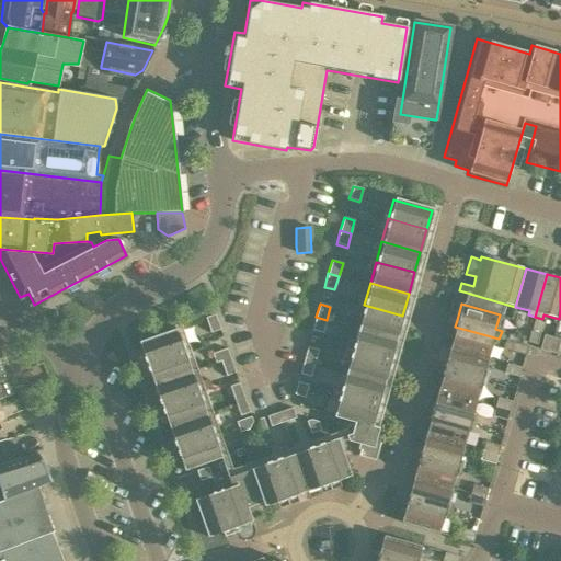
[(364,305),(358,328),(396,339),(400,323),(402,316),(364,305)]
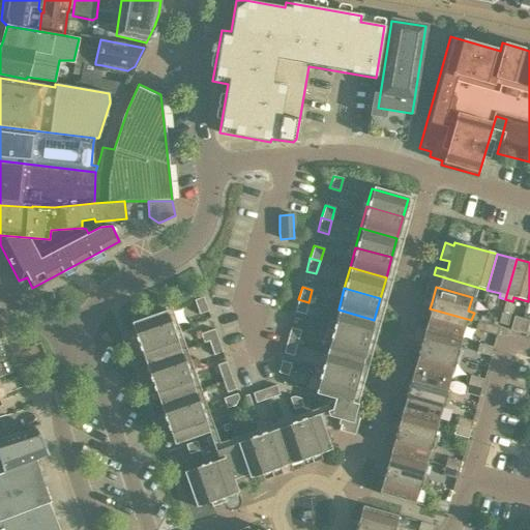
[(203,297),(195,300),(199,315),(208,312),(203,297)]
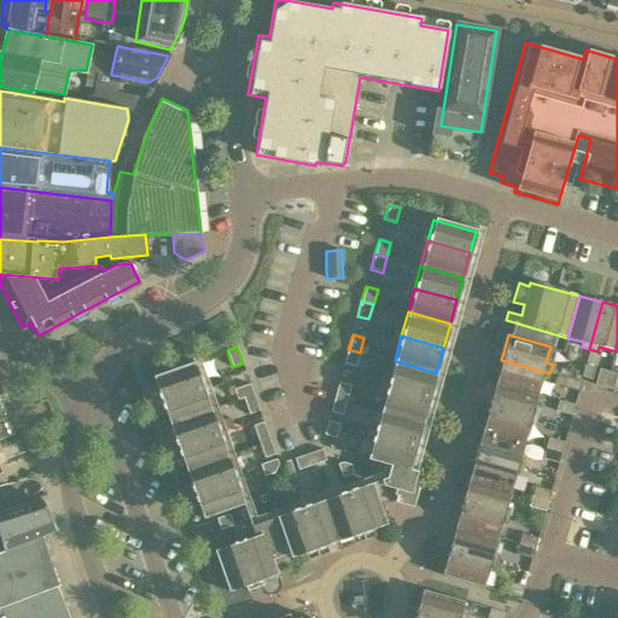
[(360,353),(348,349),(344,365),(355,367),(360,353)]
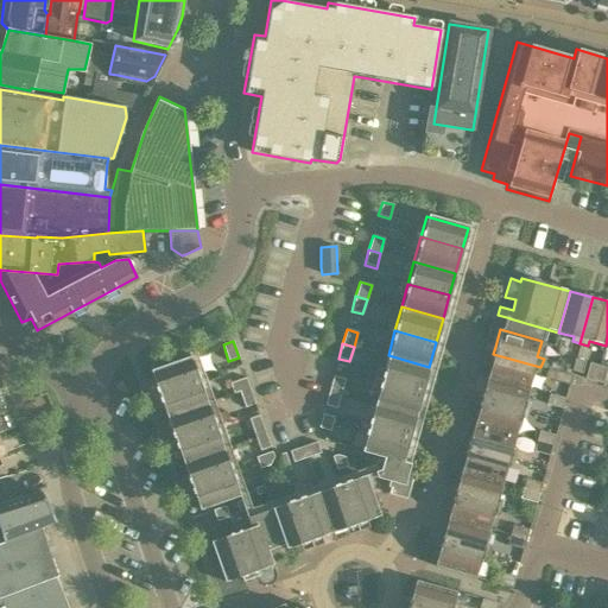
[(492,360),(487,378),(529,390),(532,375),(532,373),(539,374),(540,367),(493,354),(492,360)]
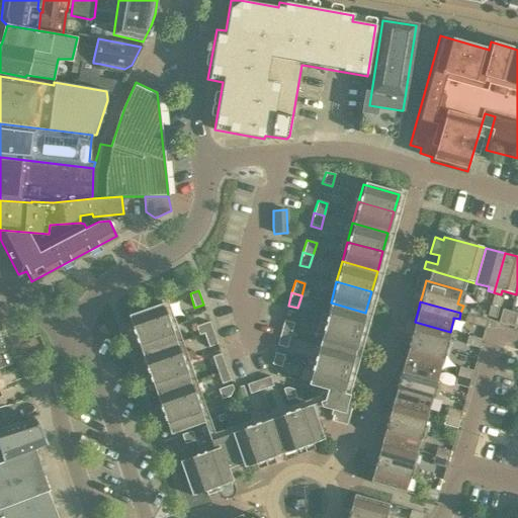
[(331,303),(325,322),(360,332),(361,327),(365,313),(331,303)]
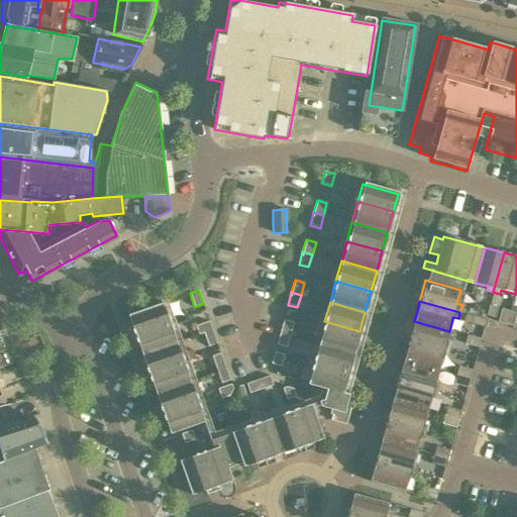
[(127,315),(133,332),(169,320),(163,303),(127,315)]
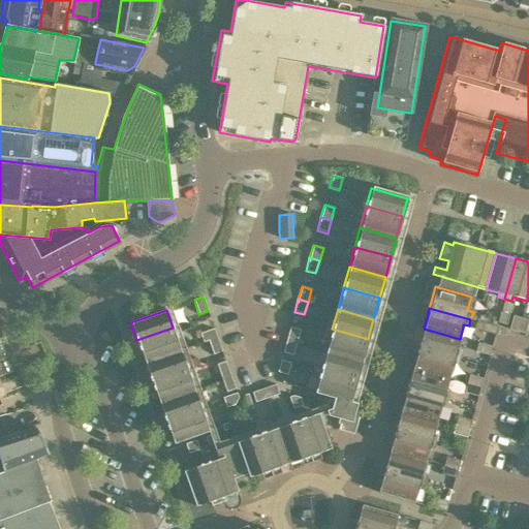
[(509,315),(500,312),(498,322),(506,325),(509,315)]
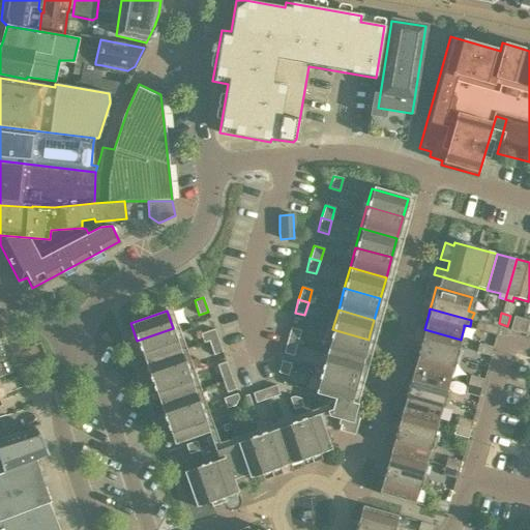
[(510,330),(519,332),(523,319),(513,317),(511,327),(510,330)]
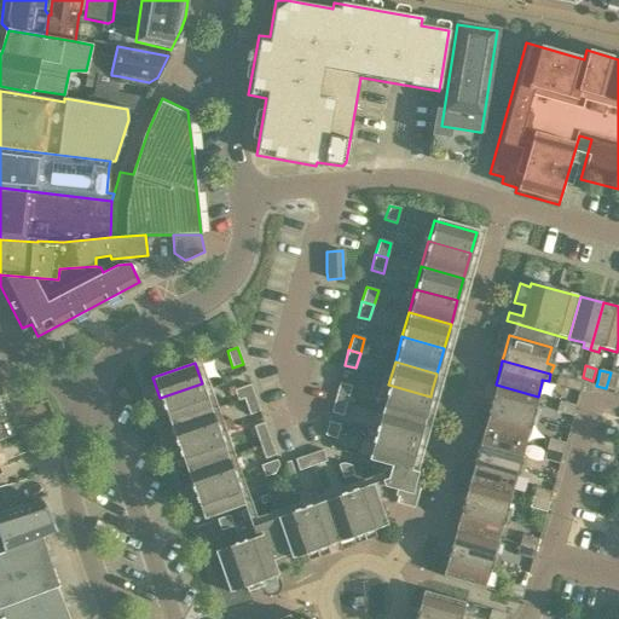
[(618,374),(611,372),(606,388),(615,392),(618,379),(618,374)]
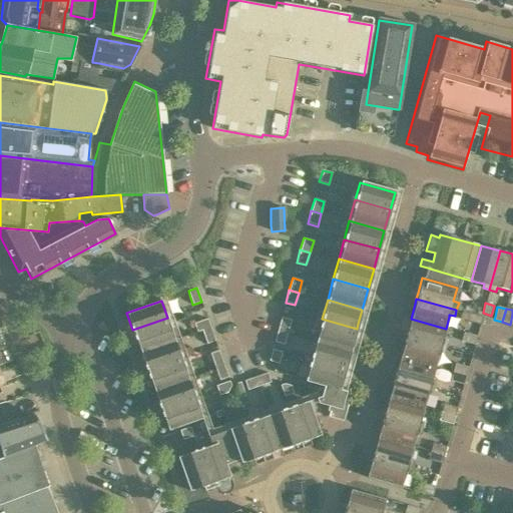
[(460,320),(470,322),(472,314),(462,312),(460,320)]
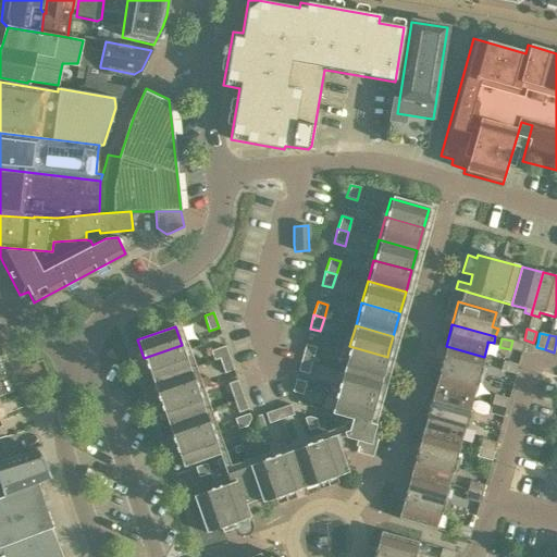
[(510,349),(521,353),(524,344),(512,341),(510,349)]
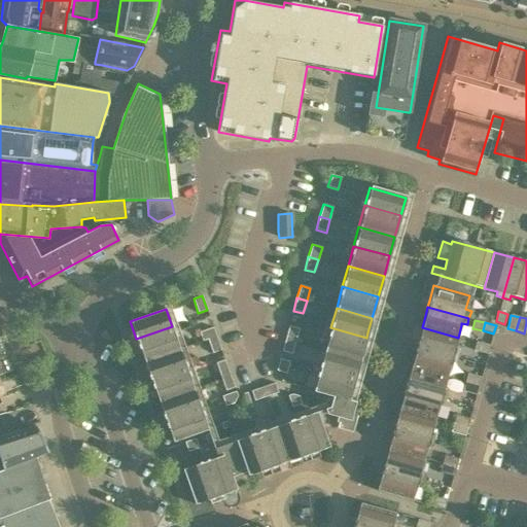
[(136,339),(144,361),(179,349),(172,326),(136,339)]
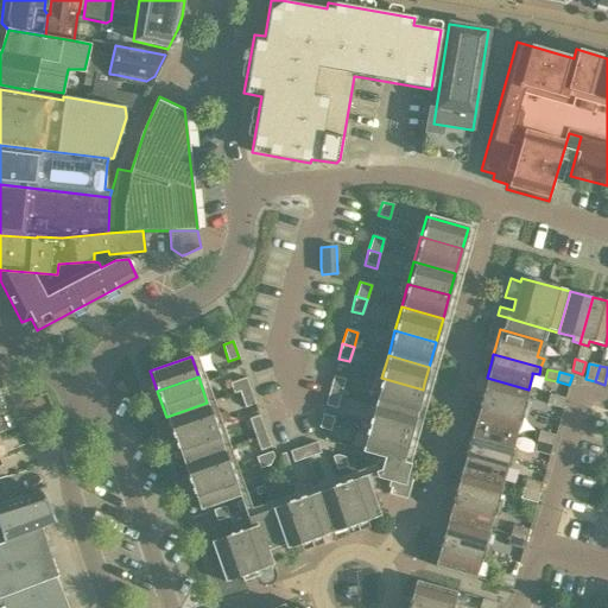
[(334,377),(329,391),(341,394),(344,379),(334,377)]
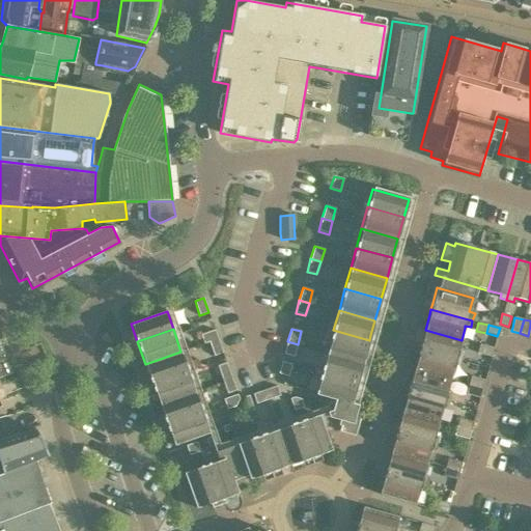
[(203,344),(208,342),(218,339),(215,330),(213,330),(200,335),(203,344)]
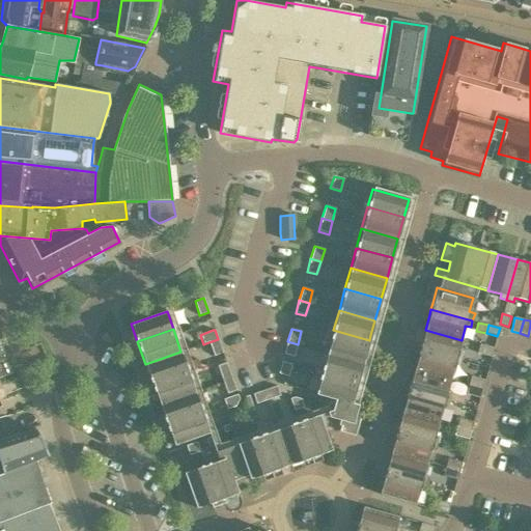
[(333,330),(328,352),(364,361),(367,350),(369,340),(333,330)]
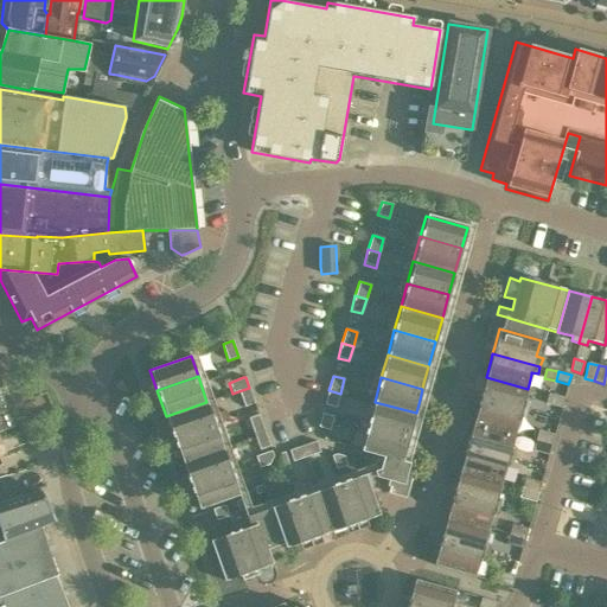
[(481,394),(480,398),(526,411),(529,404),(523,403),(528,389),(486,377),(481,394)]
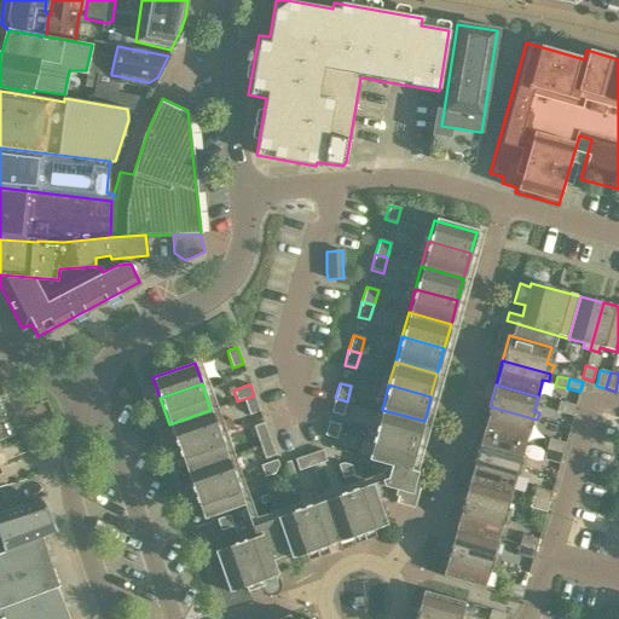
[(254,395),(243,399),(249,415),(259,411),(260,411),(254,395)]
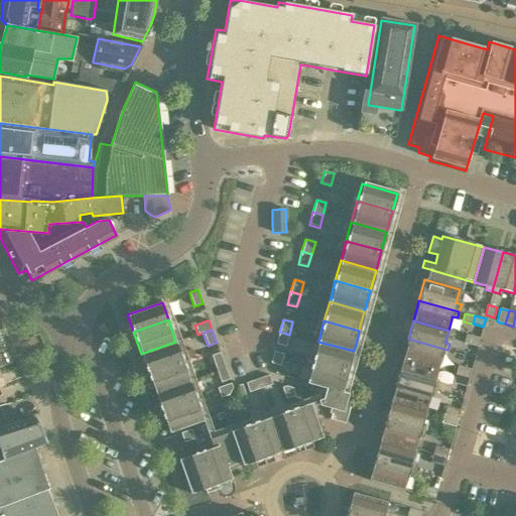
[(0,367),(12,362),(0,332),(0,367)]
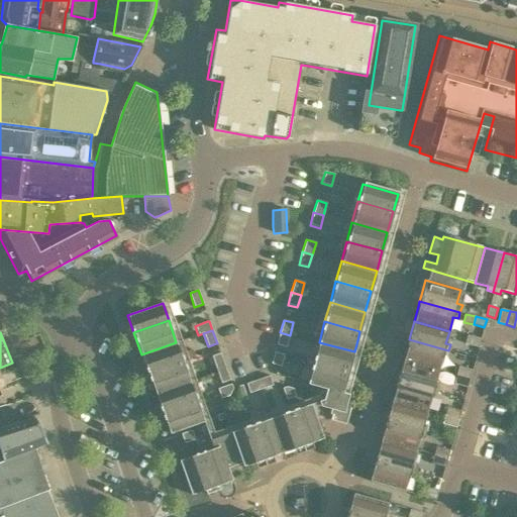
[(290,335),(280,332),(277,344),(286,347),(290,335)]
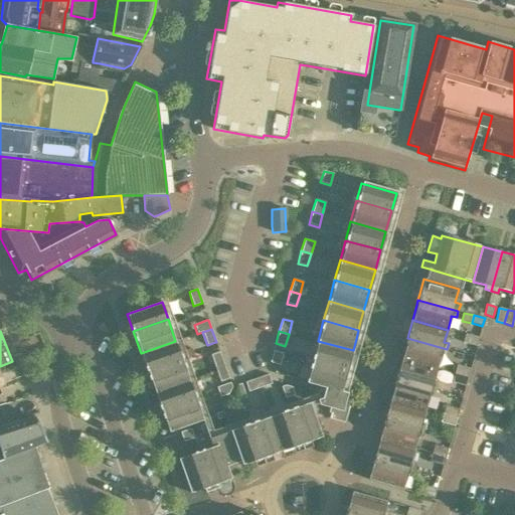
[(463,343),(477,346),(479,337),(465,334),(463,343)]
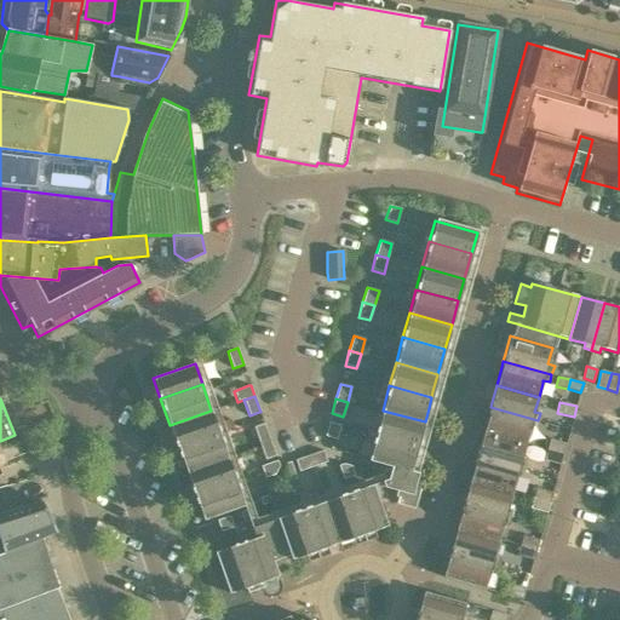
[(488,414),(483,431),(526,443),(530,426),(535,429),(538,420),(491,407),(489,408),(488,414)]
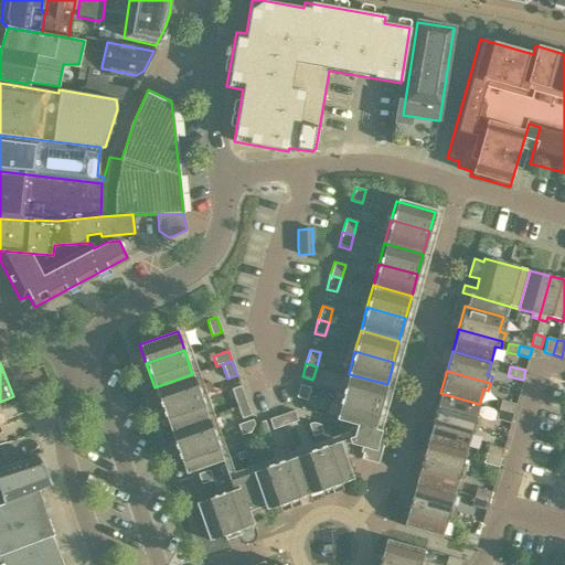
[(155,387),(161,406),(200,393),(192,374),(155,387)]
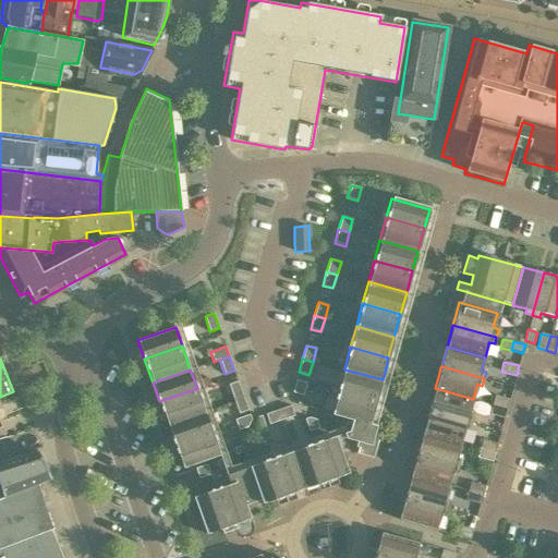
[(344,370),(338,389),(376,400),(378,396),(383,379),(344,370)]
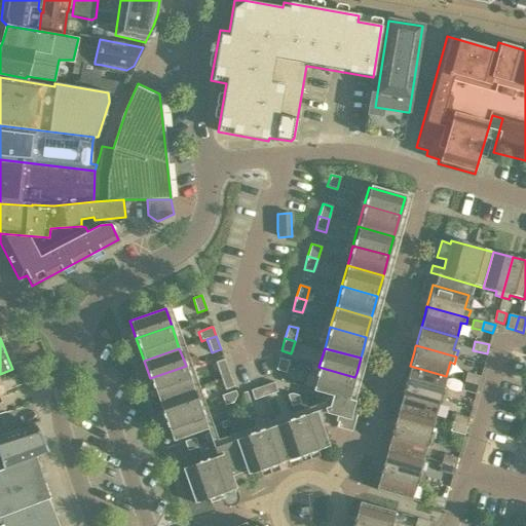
[(279,358),(275,370),(286,373),(289,361),(279,358)]
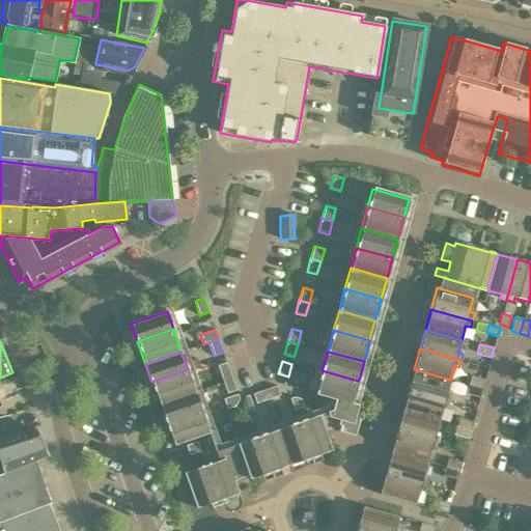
[(225,363),(217,366),(222,380),(231,376),(226,363),(225,363)]
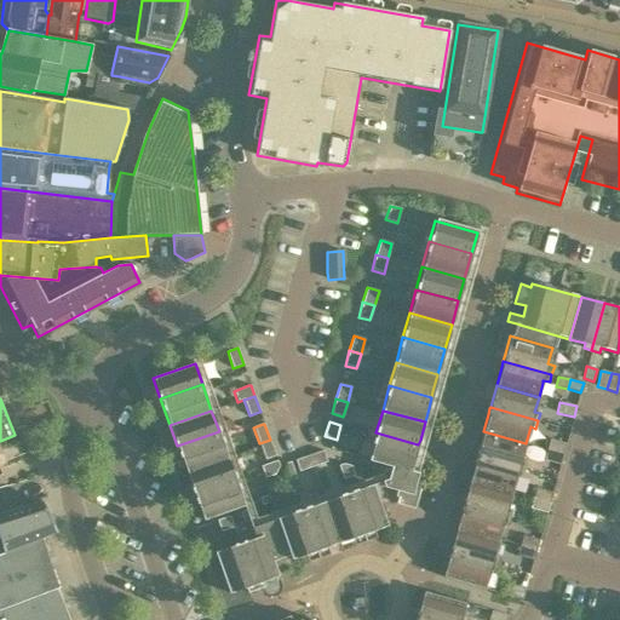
[(177,446),(185,470),(227,455),(219,431),(177,446)]
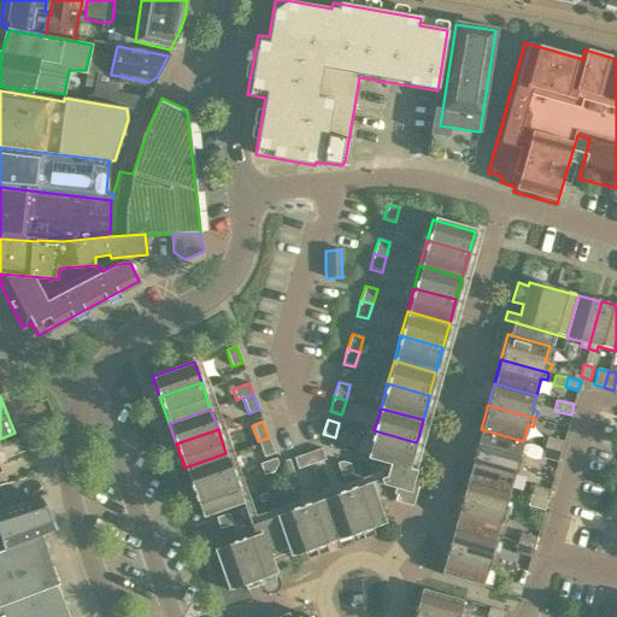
[(476,448),(475,453),(522,466),(524,459),(518,458),(523,441),(481,429),(476,448)]
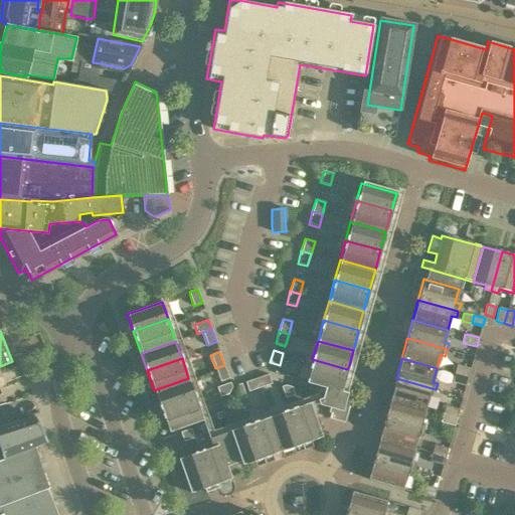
[(347,369),(312,359),(306,382),(319,385),(316,395),(318,405),(330,408),(328,414),(330,414),(329,419),(342,423),(346,406),(344,405),(348,393),(341,391),(347,369)]
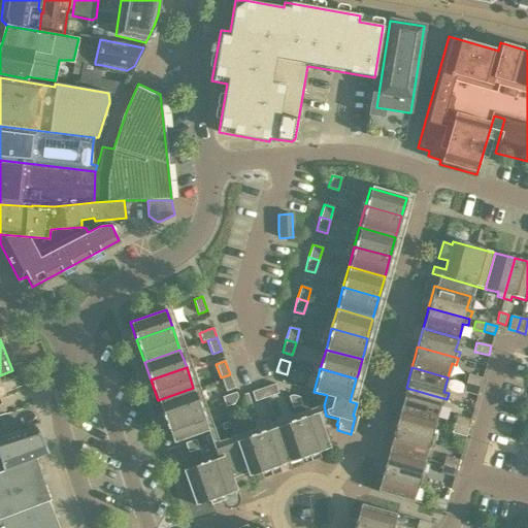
[(230,374),(221,377),(226,391),(235,389),(230,374)]
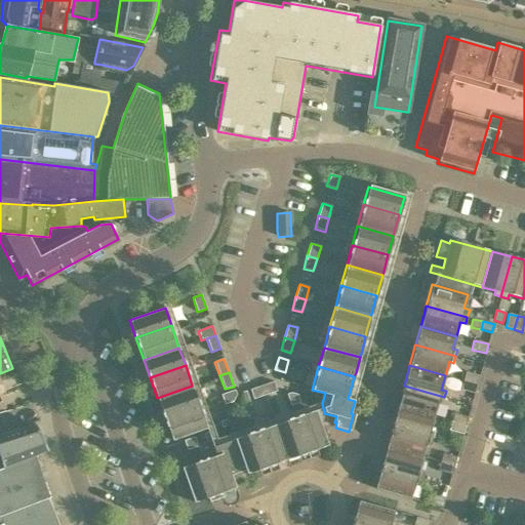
[(466,372),(462,381),(477,385),(479,376),(466,372)]
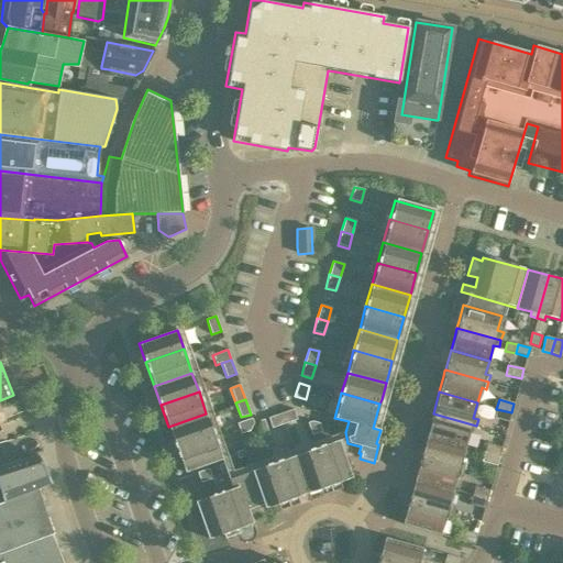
[(294,409),(280,414),(284,424),(297,420),(294,409)]
